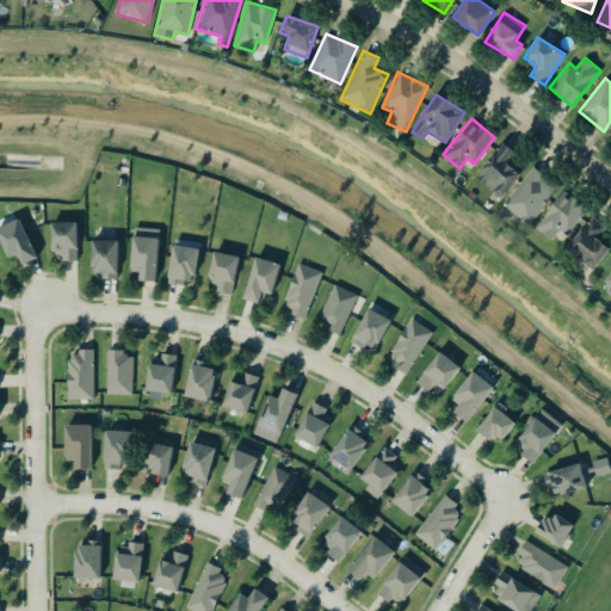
[(498,198),(523,174),(510,160),(516,155),(506,144),(475,173),(498,198)]
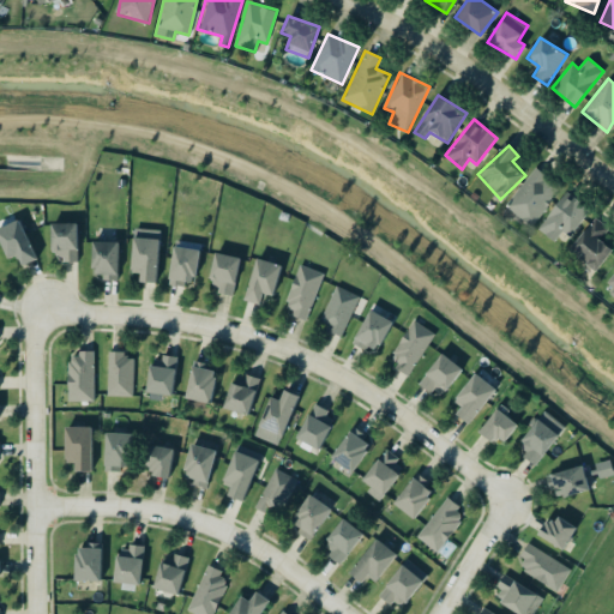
[(560,188),(535,168),(506,206),(531,226),(560,188)]
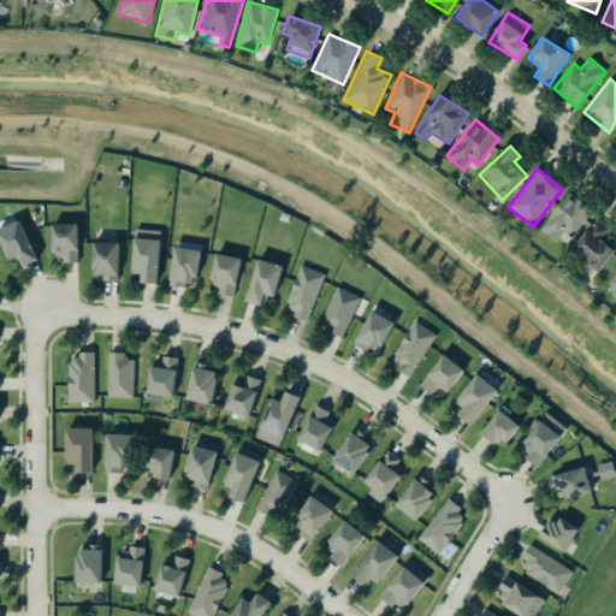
[(564,231),(572,237),(591,211),(567,193),(539,230),(556,242),(564,231)]
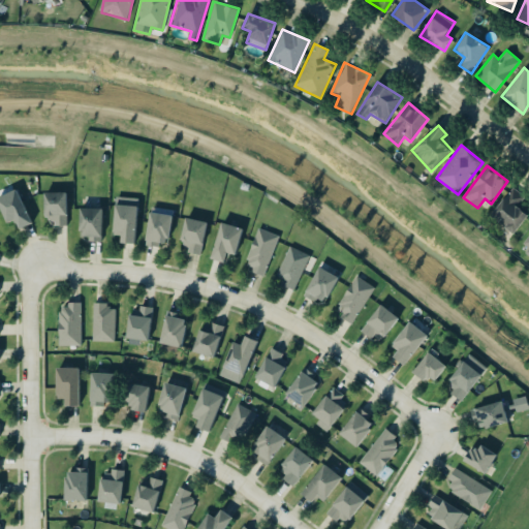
[(528,215),(518,206),(525,197),(512,187),(490,215),(514,234),(528,215)]
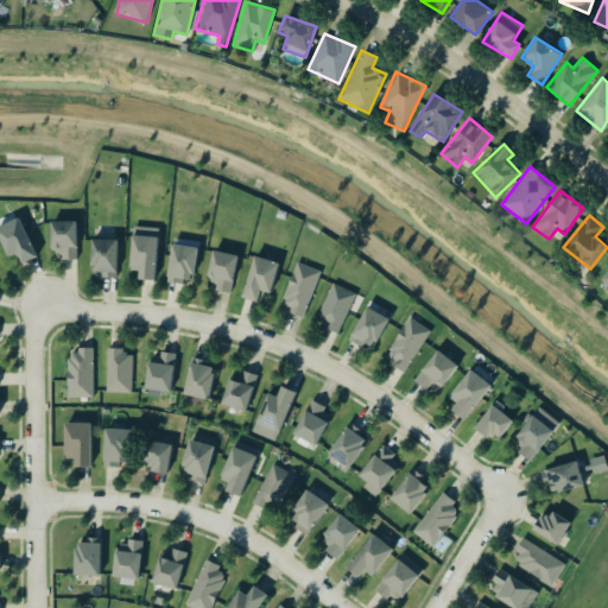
[(21,261),(33,258),(21,217),(0,225),(0,236),(6,257),(19,253),(21,261)]
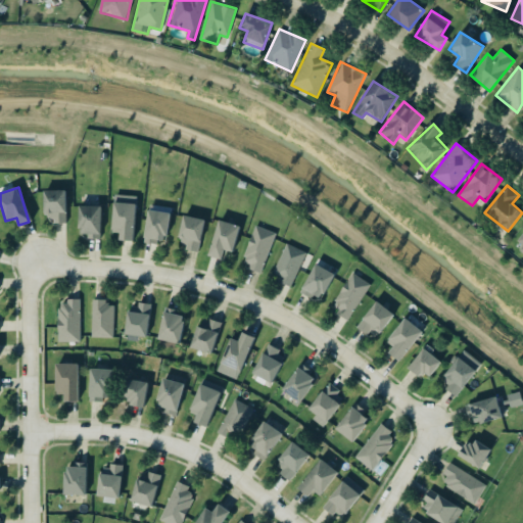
[(44,217),(53,217),(53,223),(66,223),(65,190),(43,190),(44,217)]
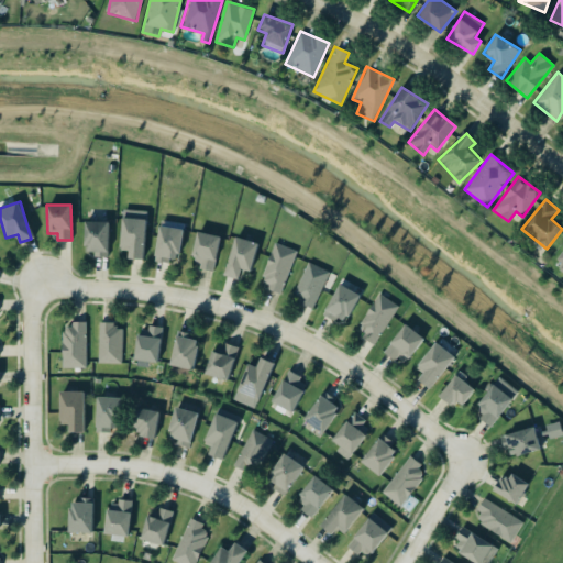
[(144,258),(146,210),(123,209),(121,247),(129,247),(129,258),(144,258)]
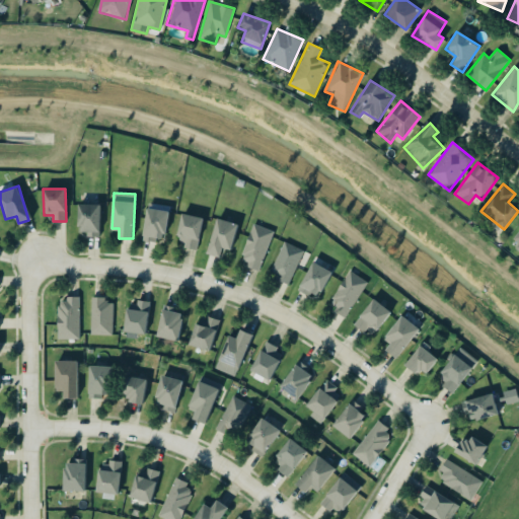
[(99,235),(100,204),(79,204),(78,234),(99,235)]
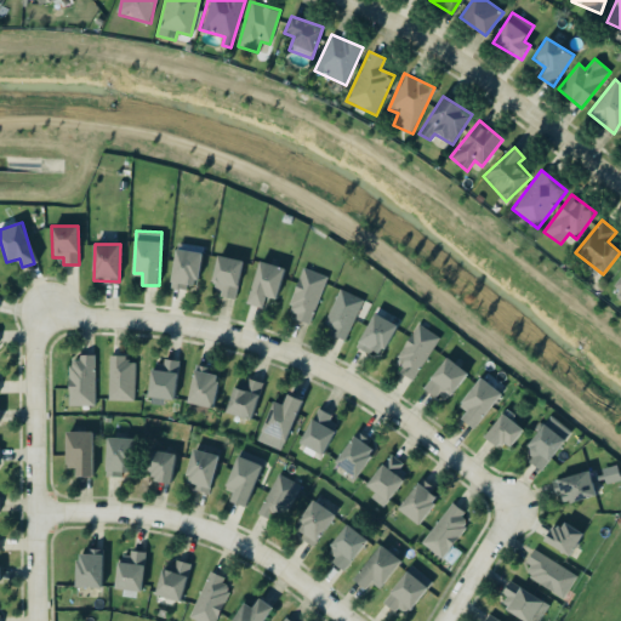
[(201,251),(175,249),(172,286),(199,289),(201,251)]
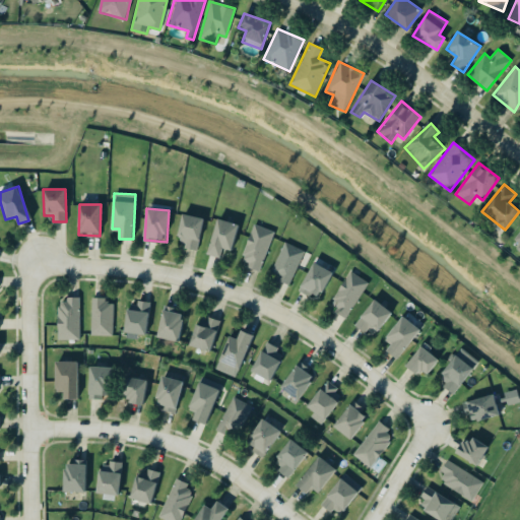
[(199,249),(203,217),(182,214),(178,246),(199,249)]
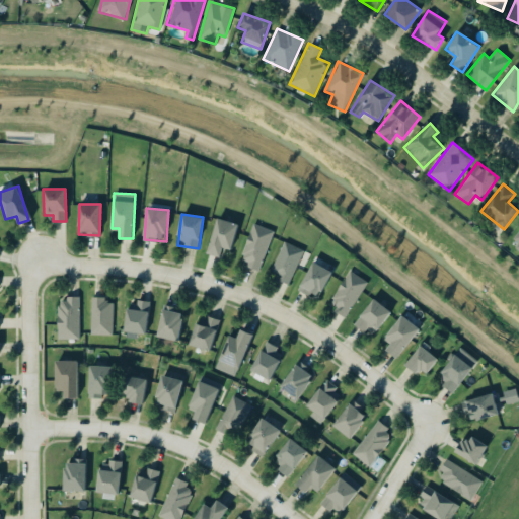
[(223,247),(231,250),(238,223),(216,218),(207,253),(220,257),(223,247)]
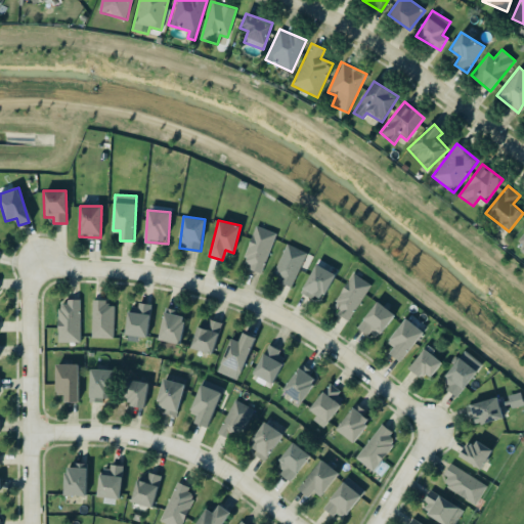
[(261,273),(276,233),(256,225),(243,259),(251,262),(248,269),(261,273)]
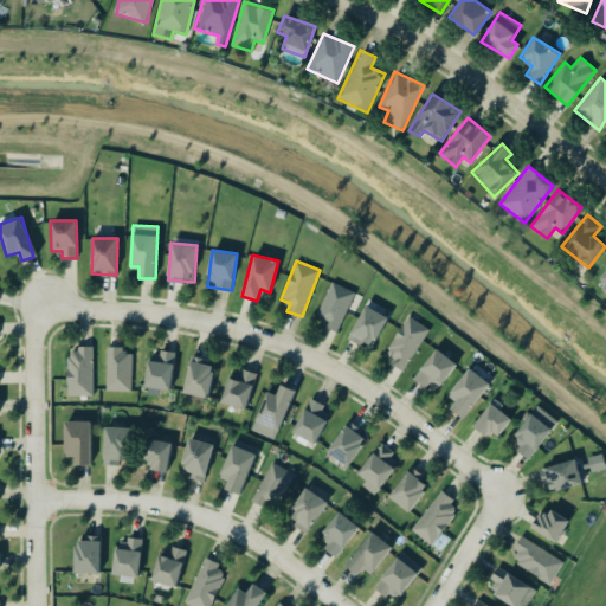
[(605,269),(595,283),(605,291),(605,269)]
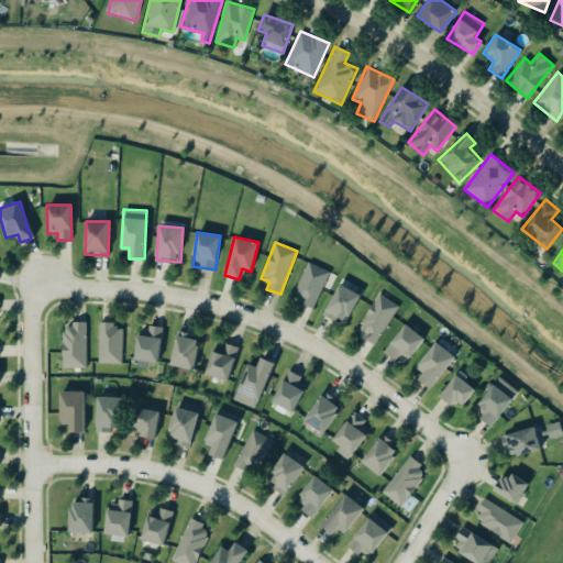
[(313,307),(330,272),(308,262),(291,297),(313,307)]
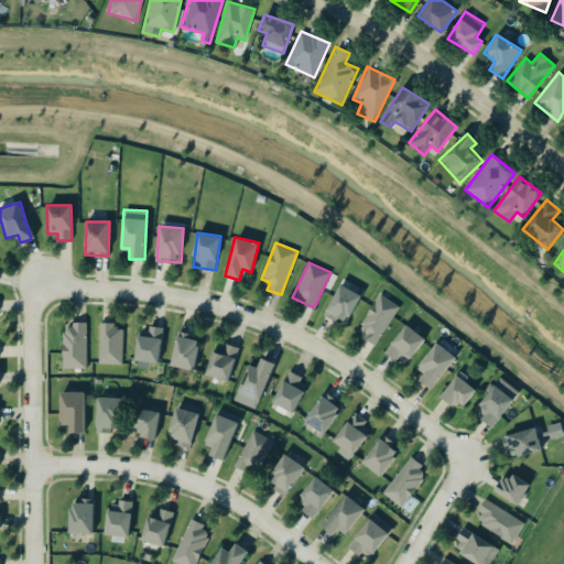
[(360,293),(338,284),(326,314),(348,324),(360,293)]
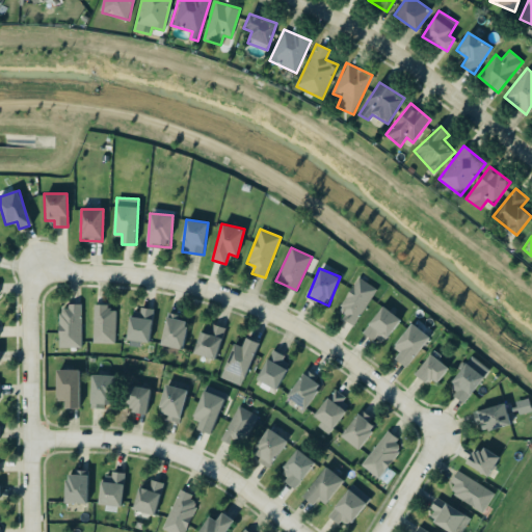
[(377,289),(357,277),(339,308),(345,312),(342,318),(353,325),(377,289)]
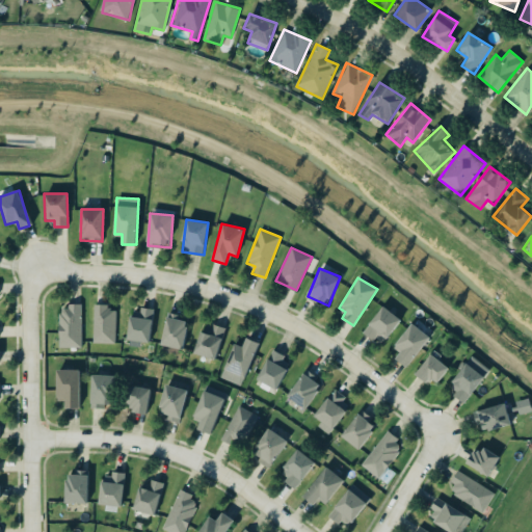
[(81,303),(68,303),(68,311),(59,311),(58,347),(81,347),(81,303)]
